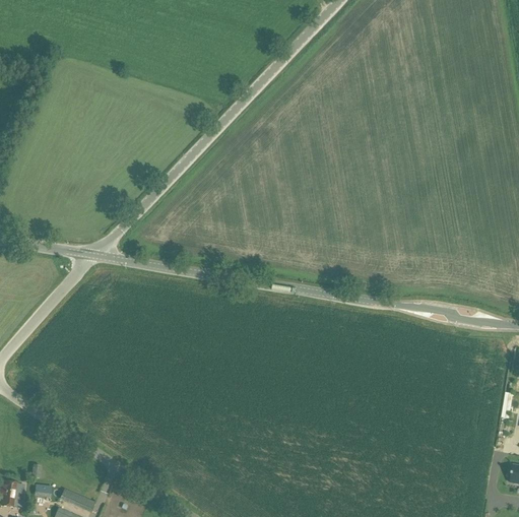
[(33,463),(30,478),(39,478),(41,464),(33,463)]
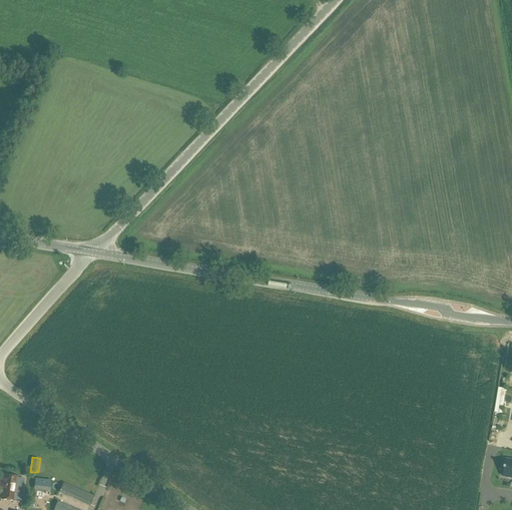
[(24,476),(19,476),(20,475),(4,474),(3,478),(1,477),(0,486),(2,487),(2,498),(17,499),(18,491),(23,492),(24,476)]
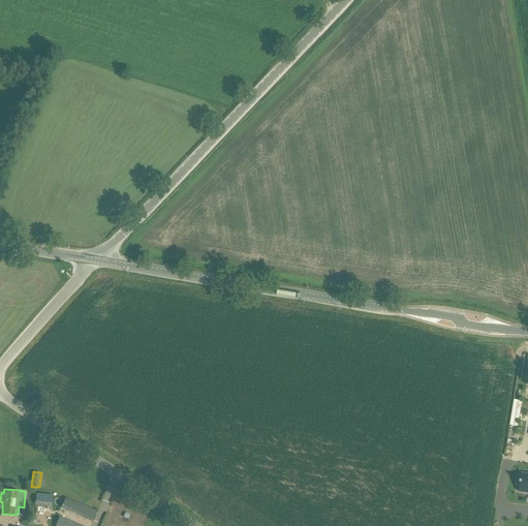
[(36,496),(35,507),(53,509),(54,499),(36,496)]
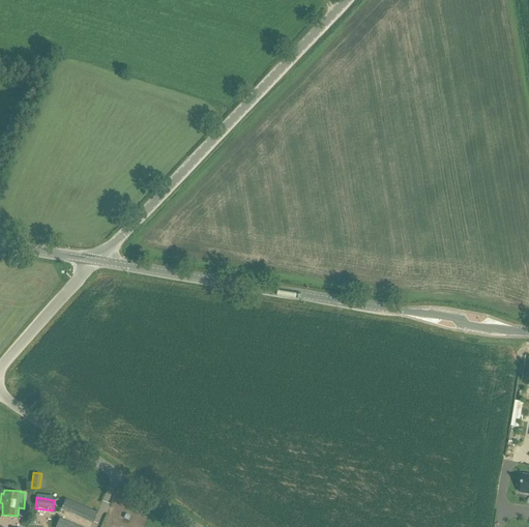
[(66,497),(62,507),(93,521),(97,510),(66,497)]
